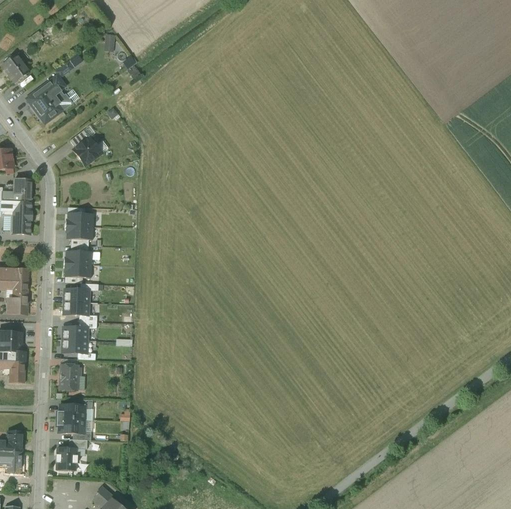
[(38,30),(29,38),(34,45),(44,38),(38,30)]
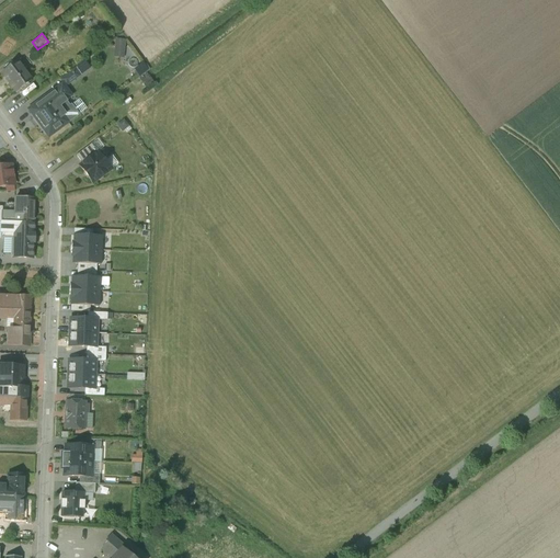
[(128,37),(117,36),(116,54),(126,56),(128,37)]
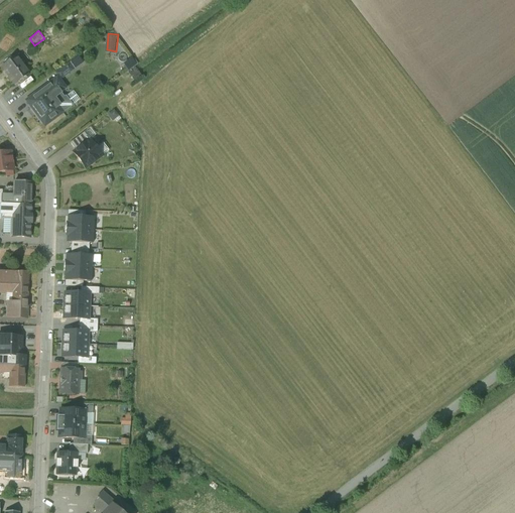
[(137,62),(140,60),(135,54),(126,62),(138,77),(144,72),(137,62)]
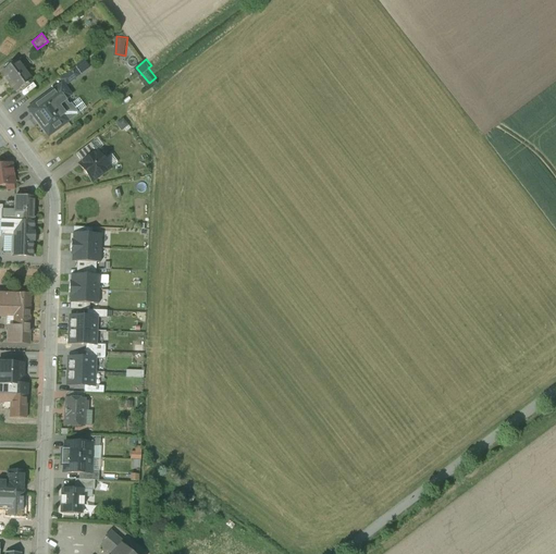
[(17,60),(3,70),(16,89),(32,78),(17,60)]
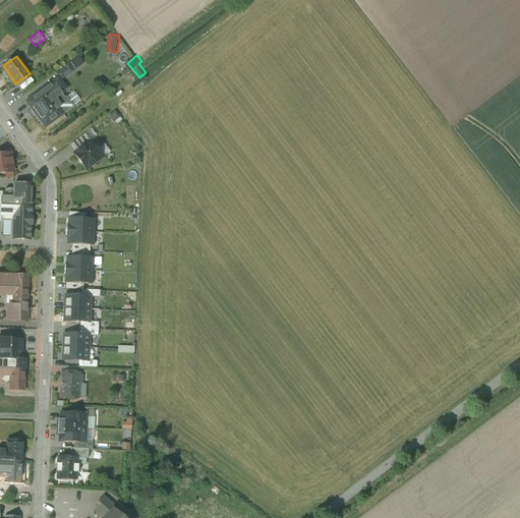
[(77,57),(69,62),(74,68),(81,62),(77,57)]
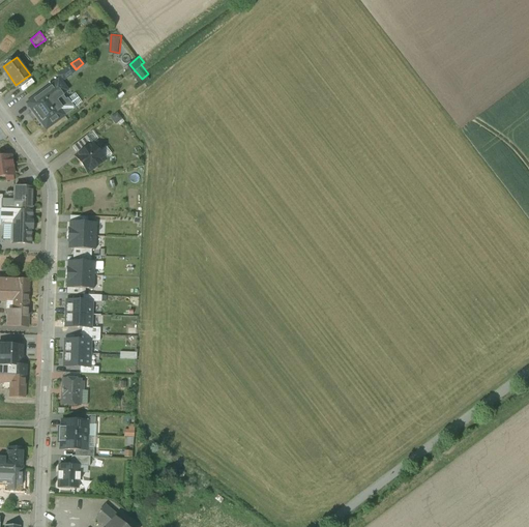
[(70,63),(58,72),(62,79),(76,69),(70,63)]
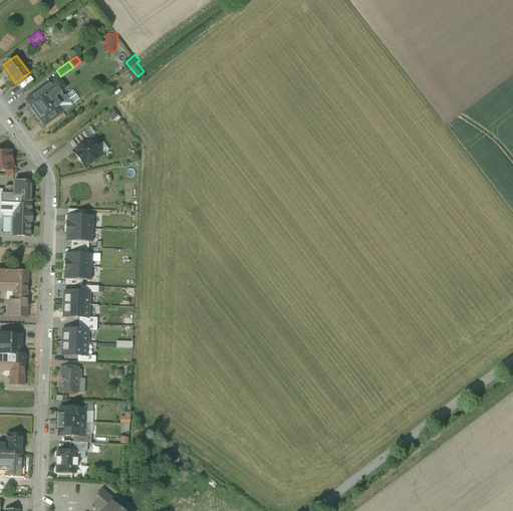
[(59,77),(50,83),(49,82),(32,94),(27,98),(45,123),(55,115),(54,114),(61,108),(62,110),(72,103),(65,94),(64,95),(60,89),(65,85),(59,77)]
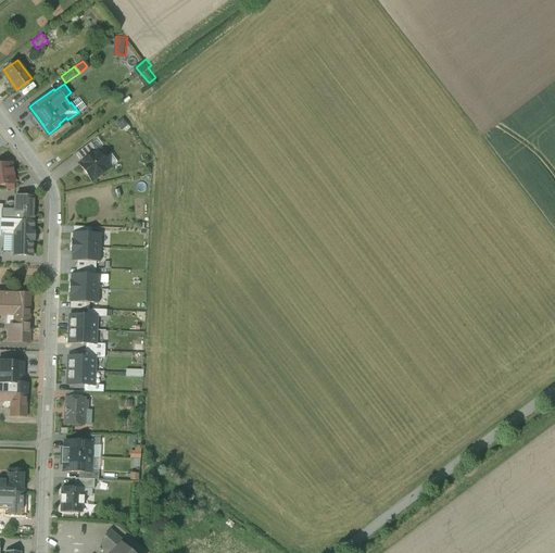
[(91,140),(76,152),(83,161),(98,149),(91,140)]
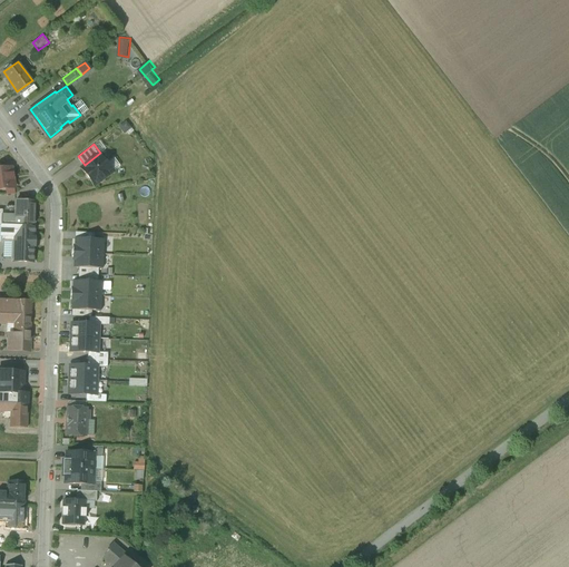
[(85,165),(82,166),(95,183),(113,170),(106,160),(100,154),(100,153),(85,165)]
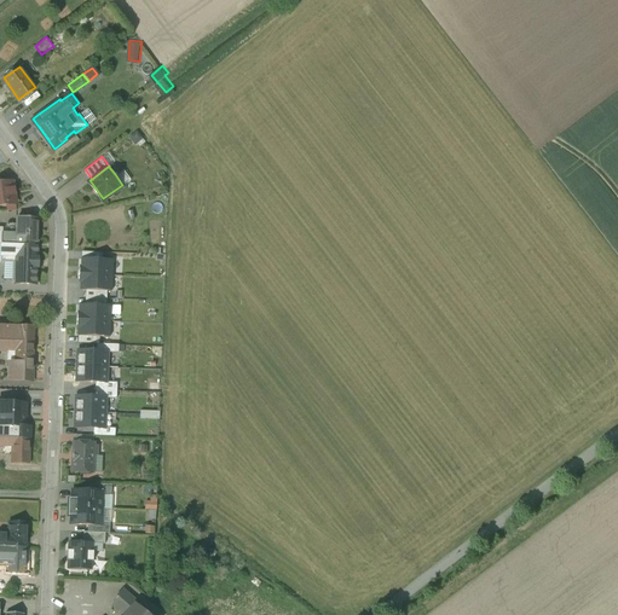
[(15,180),(0,181),(0,203),(17,201),(16,193),(17,193),(15,180)]
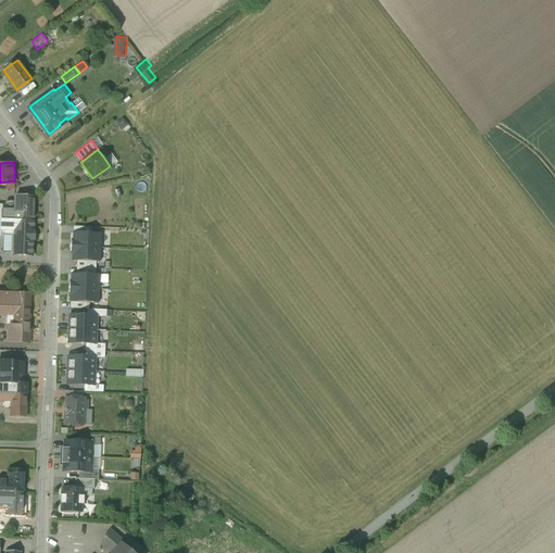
[(36,195),(15,193),(15,209),(3,209),(2,209),(1,217),(35,220),(35,218),(36,195)]
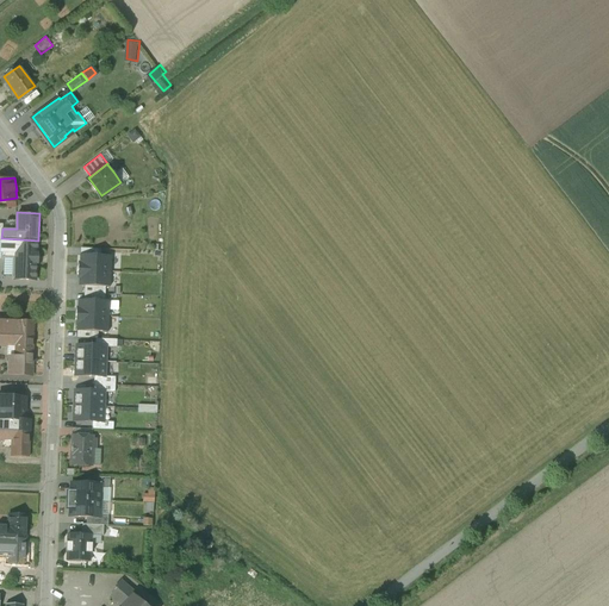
[(1,238),(1,239),(2,239),(1,256),(13,256),(12,277),(37,277),(38,241),(1,238)]
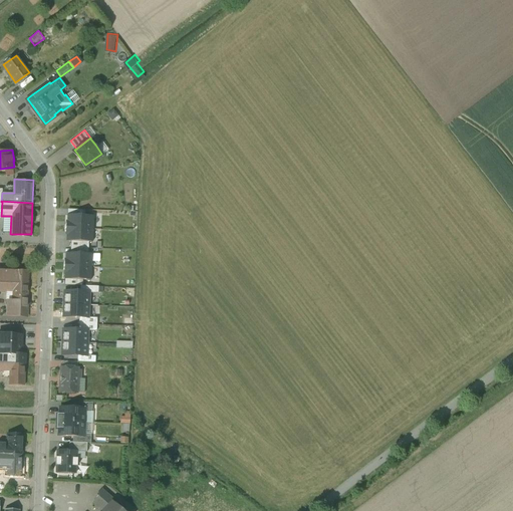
[(66,219),(66,226),(93,227),(94,214),(68,213),(67,219),(66,219)]
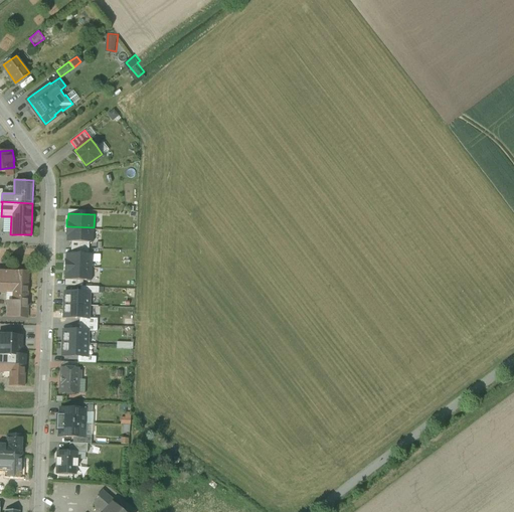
[(94,227),(66,226),(66,233),(67,233),(67,239),(94,240),(94,227)]
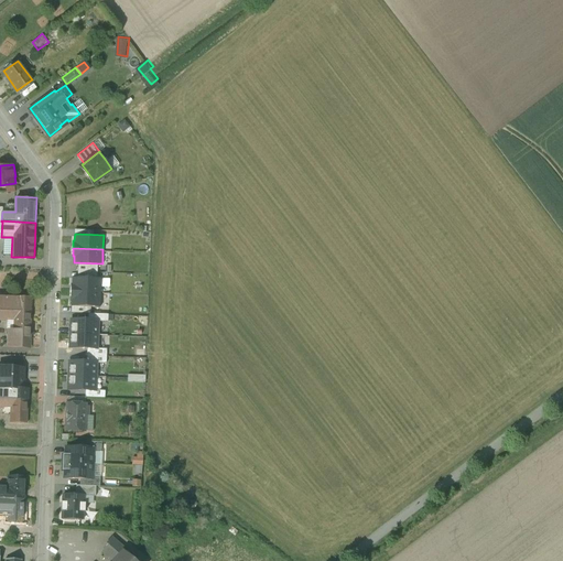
[(72,282),(71,290),(101,291),(101,277),(73,276),(73,282),(72,282)]
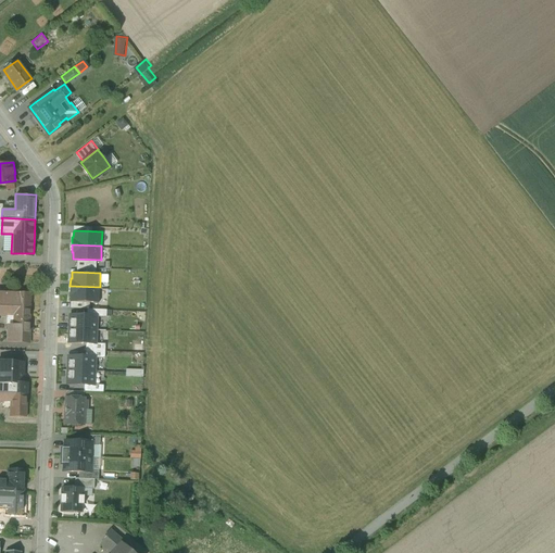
[(100,287),(70,286),(70,293),(71,293),(71,300),(99,301),(100,287)]
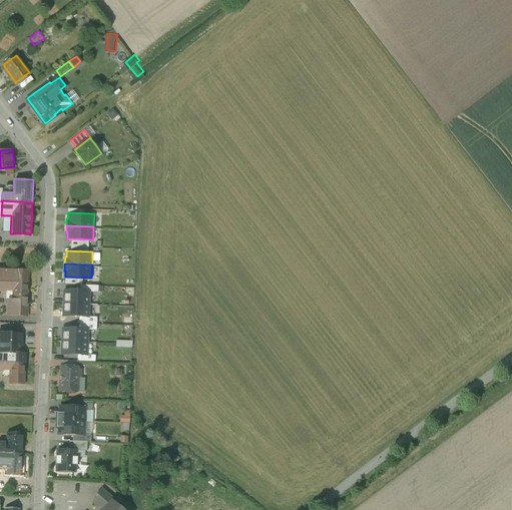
[(28,271),(0,269),(0,281),(28,283),(28,271)]
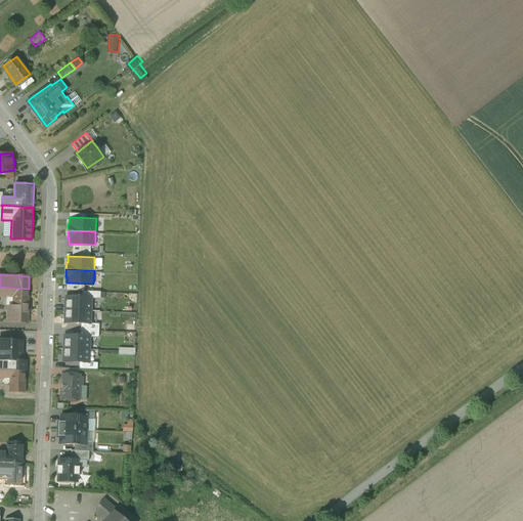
[(29,289),(0,287),(0,295),(6,296),(6,294),(12,294),(12,306),(7,305),(7,319),(27,320),(29,289)]
